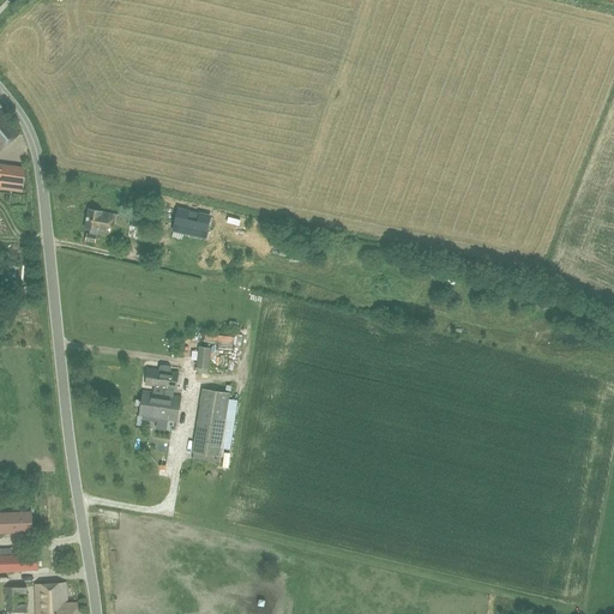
[(19,134),(0,110),(0,149),(0,150),(19,134)]
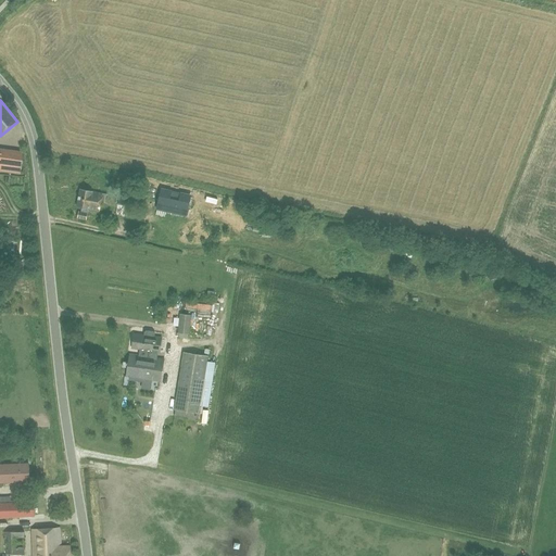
[(0,171),(21,174),(22,162),(7,160),(8,150),(0,149),(0,171)]
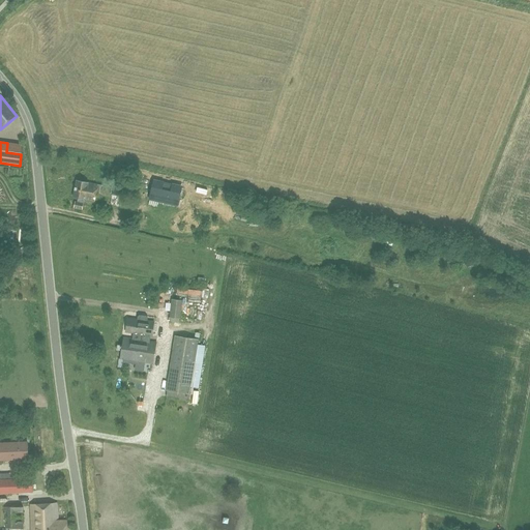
[(82,209),(84,199),(94,201),(95,196),(98,196),(100,185),(76,181),(72,197),(78,198),(77,202),(75,201),(74,208),(82,209)]
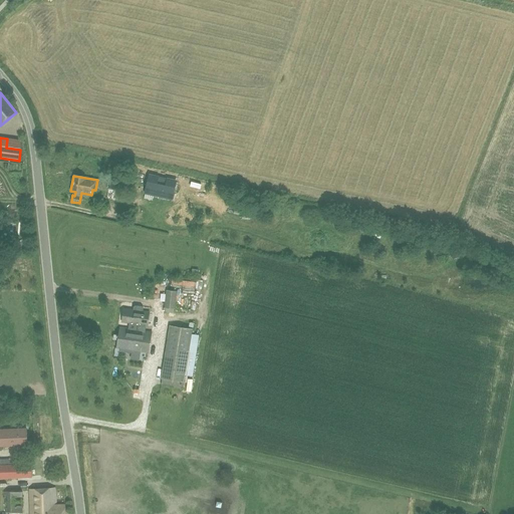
[(149,176),(145,195),(172,200),(176,182),(149,176)]
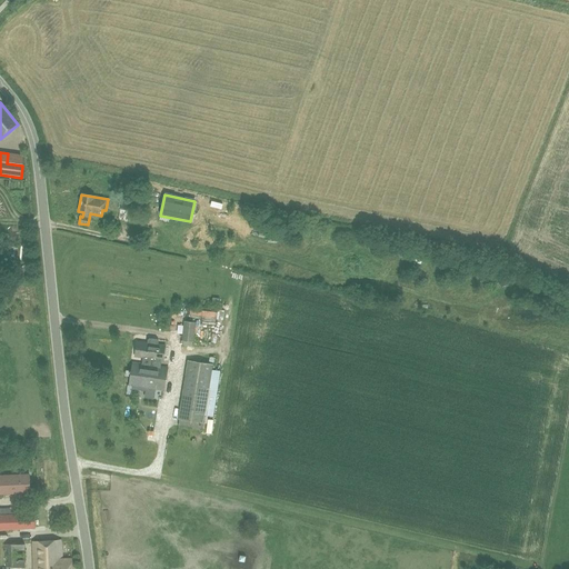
[(128,222),(132,201),(121,199),(117,220),(128,222)]
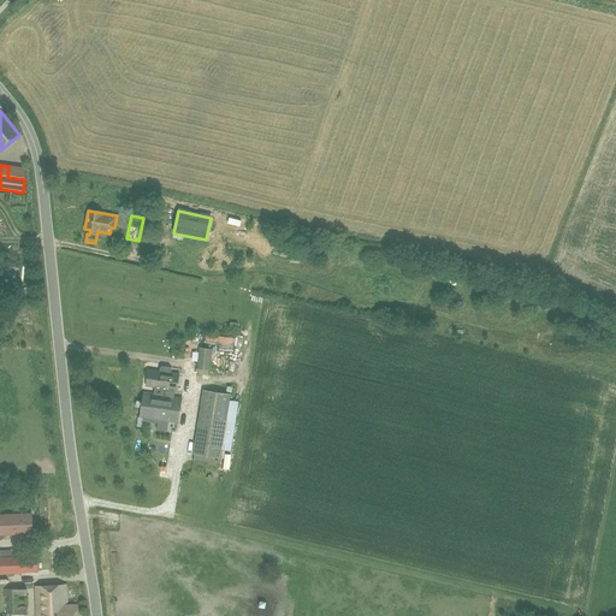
[(199,348),(196,368),(209,369),(212,349),(199,348)]
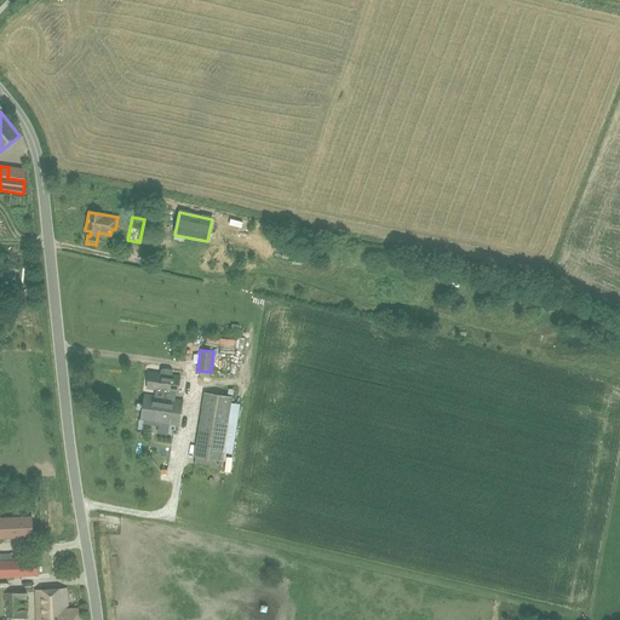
[(155,396),(166,399),(167,391),(178,392),(181,377),(147,372),(144,388),(156,390),(155,396)]
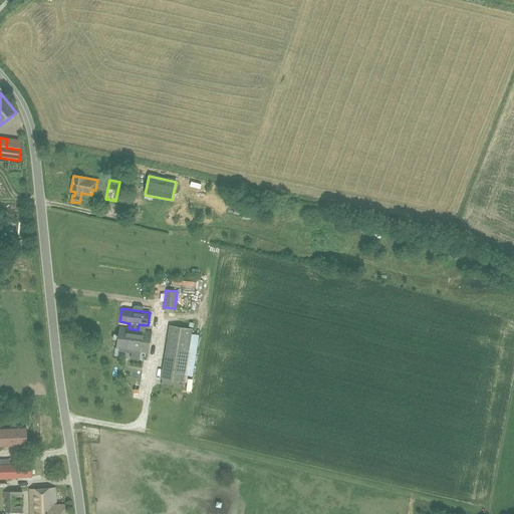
[(169,325),(161,378),(184,382),(193,329),(169,325)]
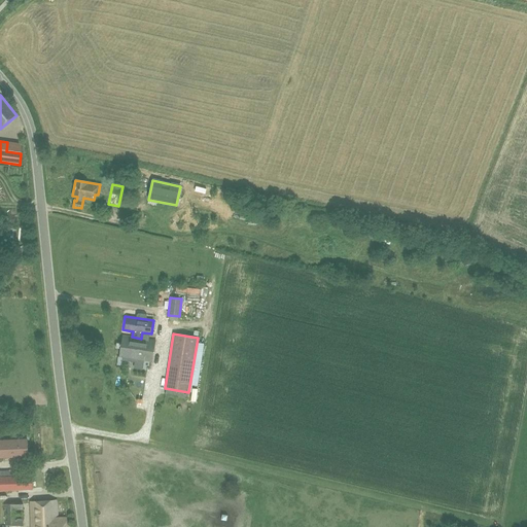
[(132,337),(124,336),(119,357),(151,362),(155,341),(141,339),(132,337)]
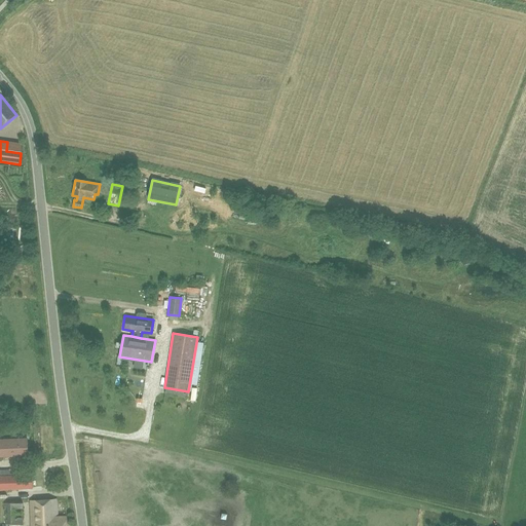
[(0,456),(28,455),(28,439),(0,440),(0,456)]
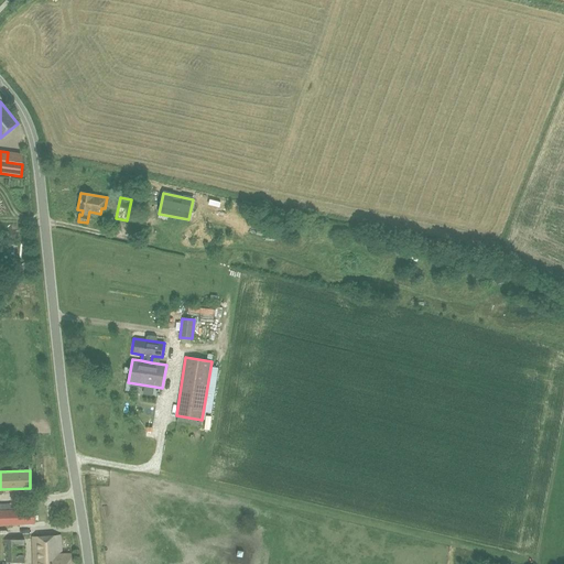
[(0,525),(14,525),(13,510),(0,510),(0,525)]
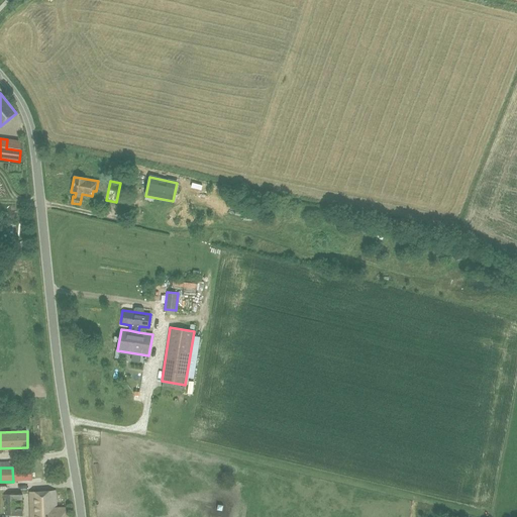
[(65,516),(65,508),(57,508),(56,492),(29,493),(30,516),(65,516)]
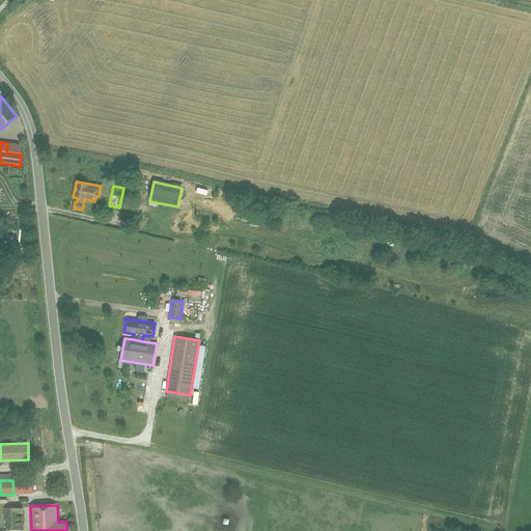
[(12,523),(12,512),(22,512),(22,506),(4,506),(4,529),(24,529),(24,523),(12,523)]
